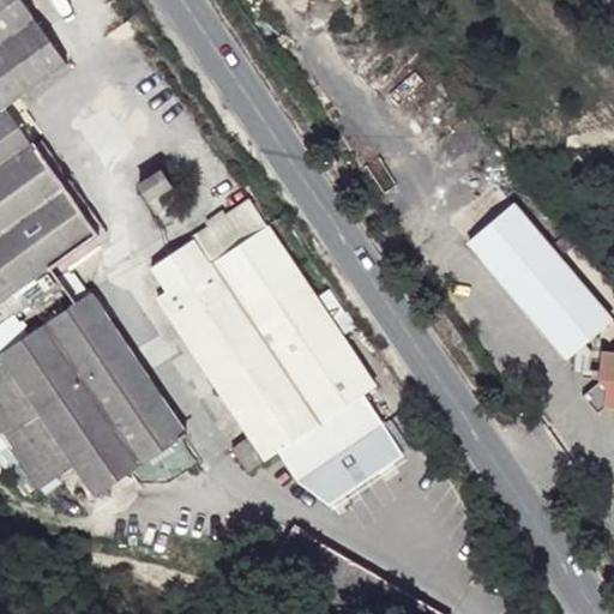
[(0,0),(0,109),(7,106),(68,62),(24,0),(0,0)]
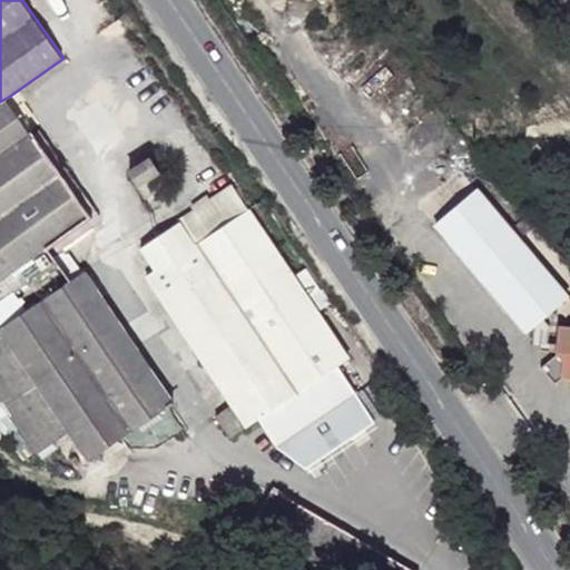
[(0,101),(0,154),(31,133),(7,98),(0,101)]
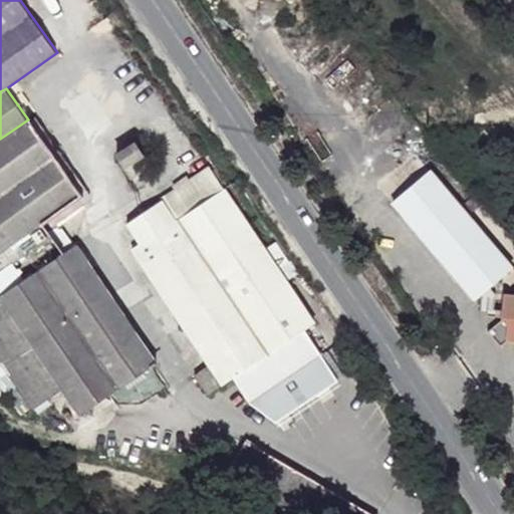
[(28,119),(0,139),(0,250),(33,228),(49,216),(40,203),(70,182),(28,119)]
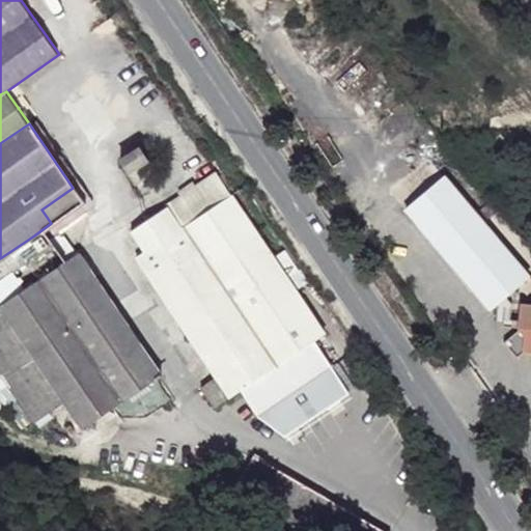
[(140,142),(120,157),(140,185),(160,170),(140,142)]
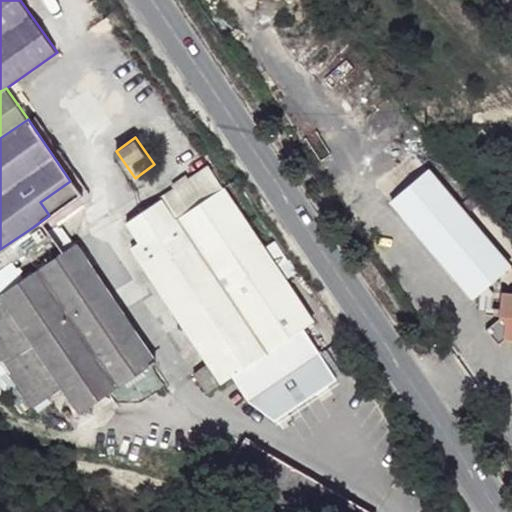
[(208,163),(162,196),(175,216),(223,184),(208,163)]
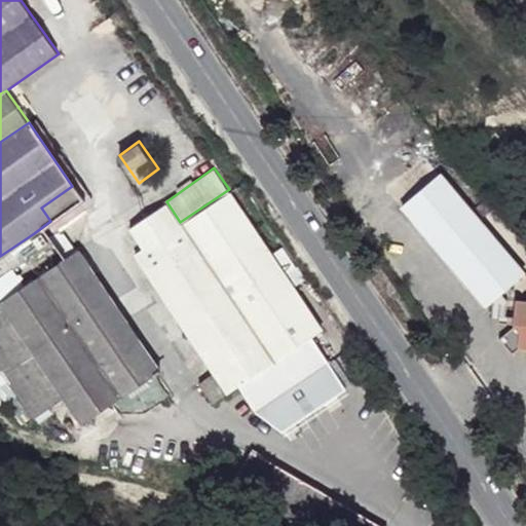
[(401,208),(417,228),(456,195),(440,175),(401,208)]
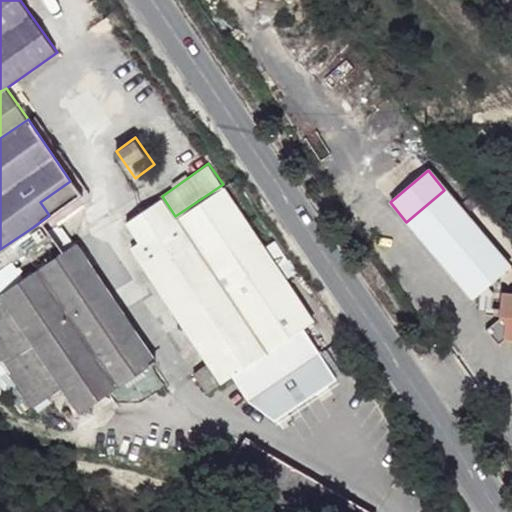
[(70,181),(40,202),(49,215),(79,194),(70,181)]
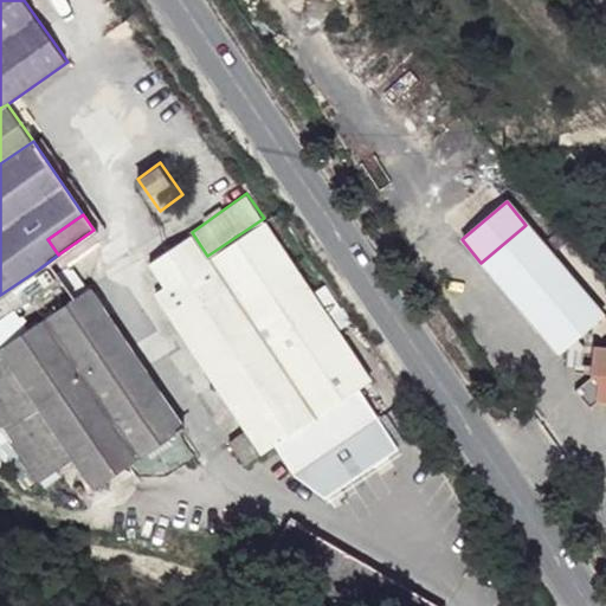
[(192,232),(152,259),(166,282),(156,289),(247,424),(264,449),(275,443),(359,387),(371,378),(264,218),(207,256),(192,232)]
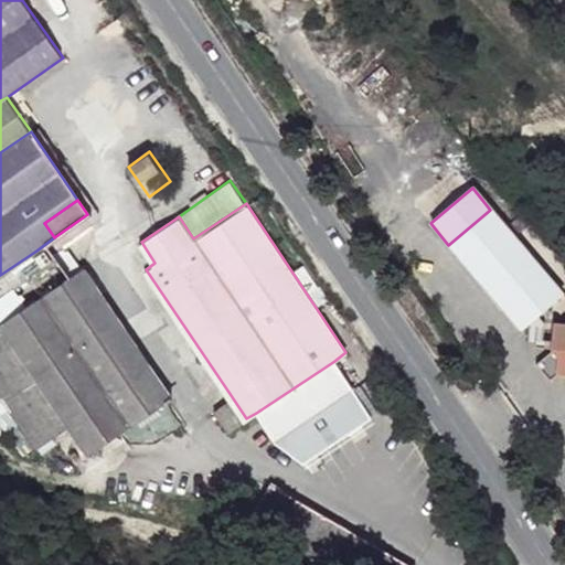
[(490,210),(448,245),(520,329),(526,324),(532,318),(551,304),(563,294),(490,210)]
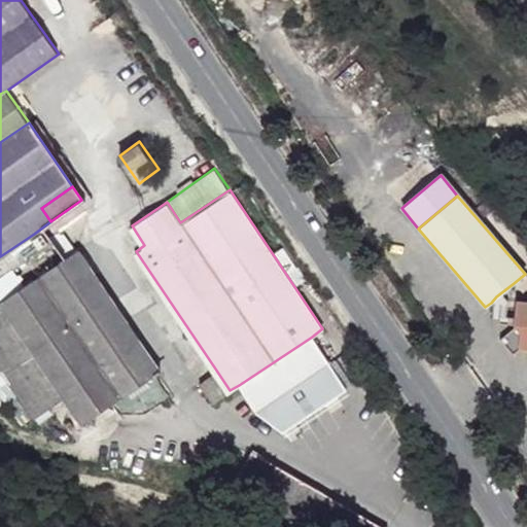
[(0,278),(44,248),(34,234),(0,256),(0,278)]
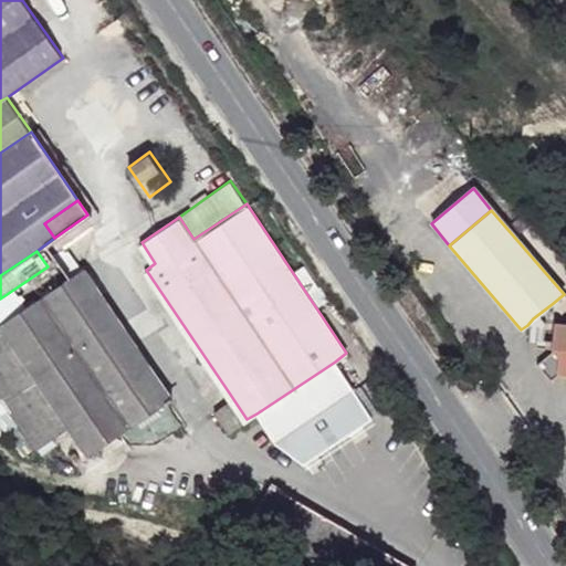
[(84,264),(75,269),(164,399),(173,395),(84,264)]
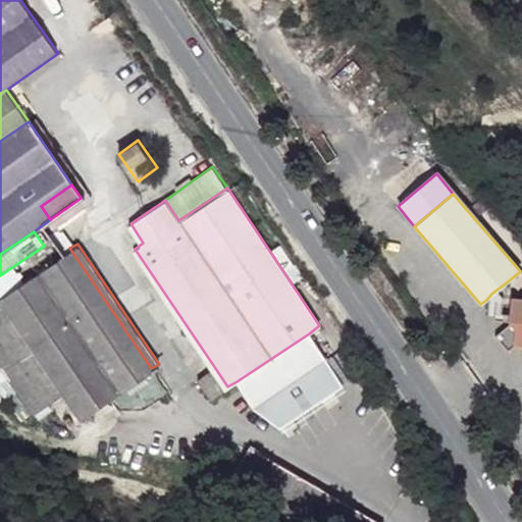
[(69,248),(0,295),(0,296),(61,388),(80,415),(151,368),(69,248)]
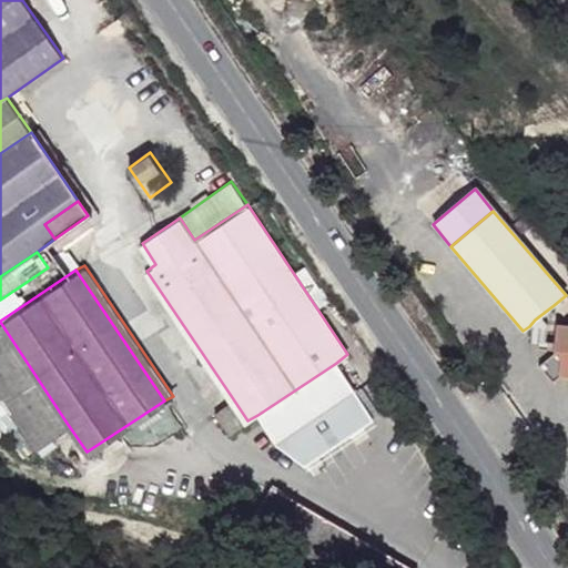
[(567,297),(566,295),(554,305),(565,315),(567,312),(567,297)]
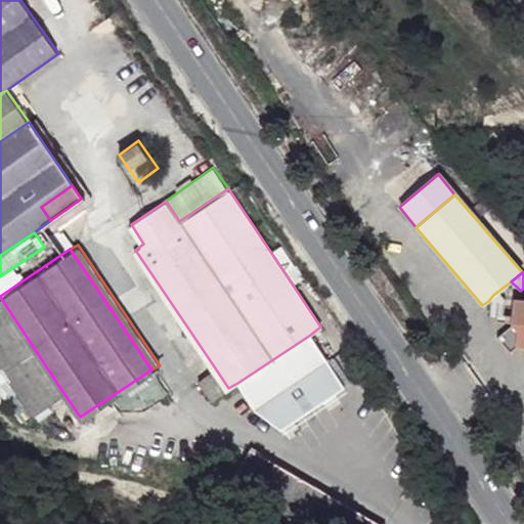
[(493,295),(488,301),(495,303),(491,319),(501,320),(506,298),(493,295)]
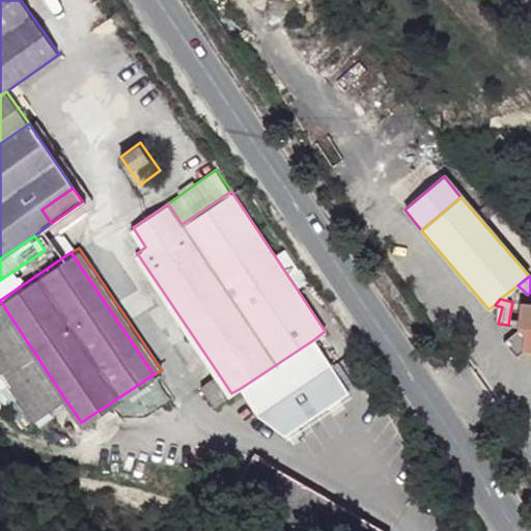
[(0,368),(33,416),(62,395),(0,301),(0,368)]
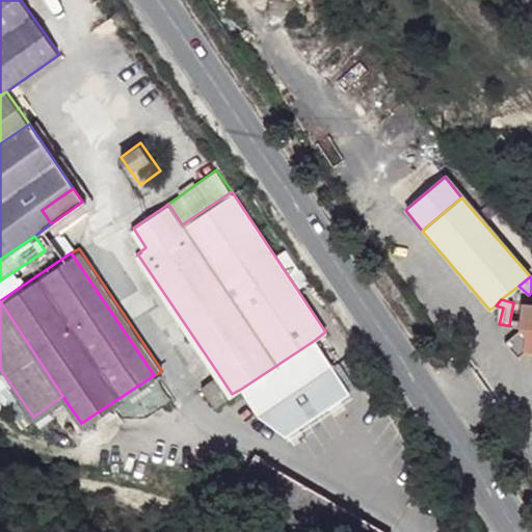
[(519,329),(502,343),(515,361),(531,346),(531,304),(522,303),(515,326),(519,329)]
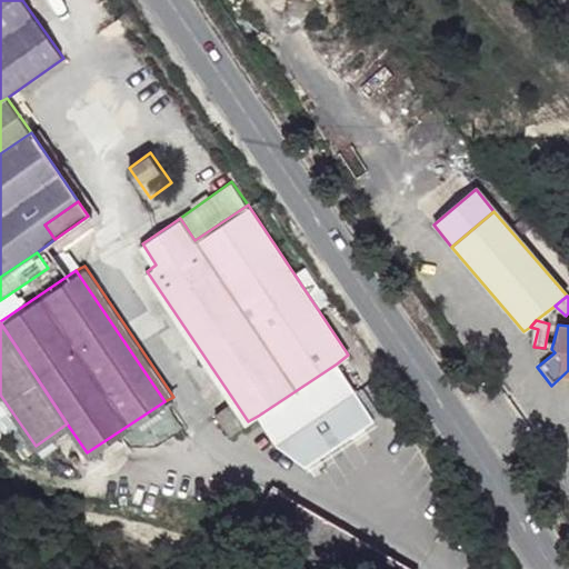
[(337,363),(258,416),(276,442),(355,390),(337,363)]
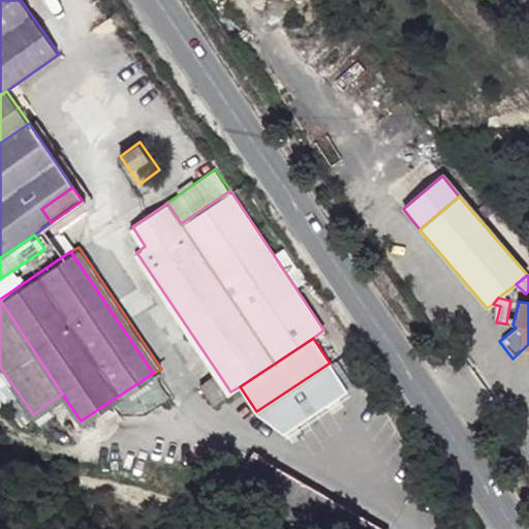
[(330,363),(256,411),(283,431),(348,389),(330,363)]
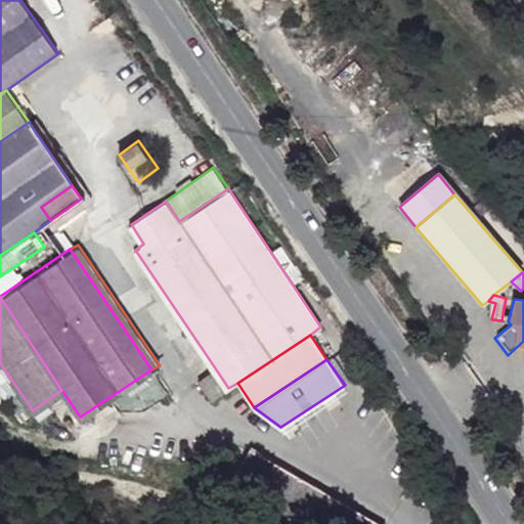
[(214,366),(198,379),(213,400),(228,388),(214,366)]
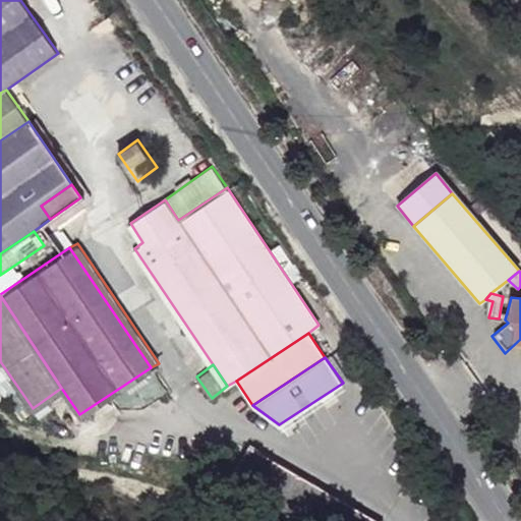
[(378,520),(362,511),(347,520),(378,520)]
